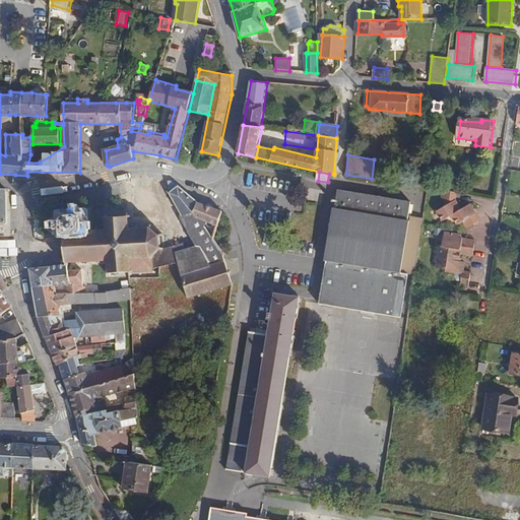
[(200,246),(209,264),(225,260),(222,254),(212,236),(202,222),(203,220),(216,224),(221,210),(198,202),(179,186),(174,182),(169,181),(172,193),(200,246)]
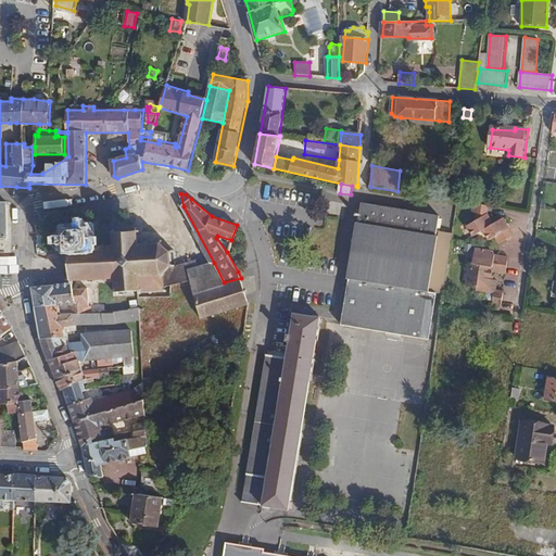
[(488,215),(489,205),(483,204),(474,203),(471,212),(476,213),(475,217),(478,222),(468,229),(475,238),(484,230),(492,241),(497,237),(503,243),(509,239),(514,237),(513,236),(514,235),(509,228),(510,227),(503,217),(494,224),(488,215)]
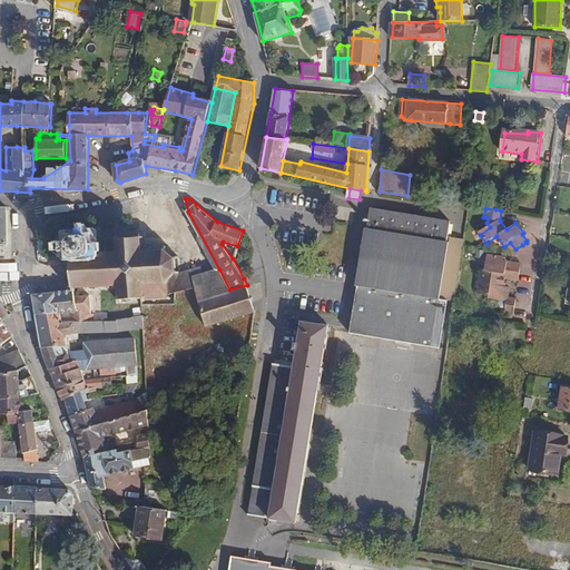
[(455,303),(464,245),(451,243),(448,243),(450,229),(451,223),(371,209),(370,219),(367,228),(366,228),(356,285),(360,285),(351,335),(440,350),(448,302),(455,303)]
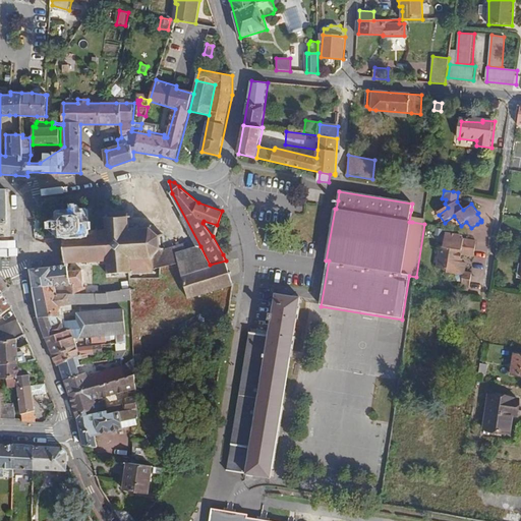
[(162,246),(161,237),(165,236),(164,233),(160,234),(153,228),(155,225),(151,223),(150,227),(140,227),(140,224),(136,224),(136,227),(131,228),(130,219),(134,219),(134,217),(134,215),(130,215),(130,213),(127,213),(127,216),(109,217),(109,214),(106,214),(106,217),(104,217),(104,219),(107,219),(107,228),(100,229),(100,226),(97,226),(97,229),(91,229),(91,227),(88,227),(83,225),(83,219),(87,219),(87,215),(82,215),(82,212),(80,212),(74,212),(74,216),(64,217),(60,217),(60,220),(64,220),(64,231),(60,231),(61,234),(64,234),(66,257),(66,261),(62,261),(63,264),(66,264),(66,266),(69,266),(69,264),(79,263),(79,266),(82,265),(82,263),(89,263),(90,265),(93,265),(92,262),(99,262),(100,264),(103,264),(102,262),(109,262),(109,272),(107,272),(107,274),(110,274),(110,277),(112,277),(112,274),(129,273),(130,276),(133,276),(133,273),(140,273),(140,275),(143,275),(143,272),(153,272),(156,275),(158,273),(155,270),(154,258),(159,252),(164,248),(162,246)]
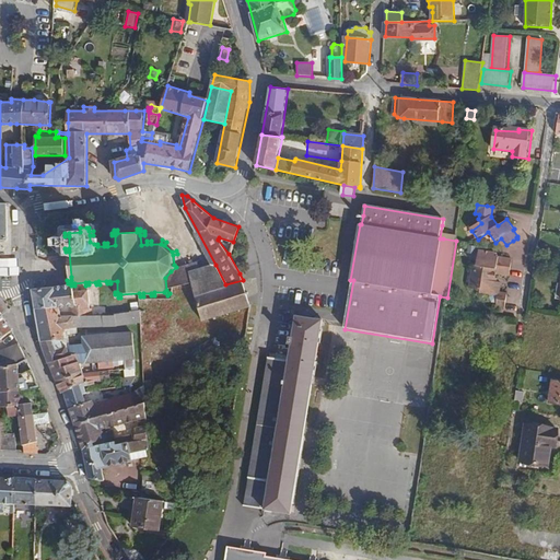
[(514,259),(501,256),(498,253),(479,249),(478,260),(513,267),(514,259)]
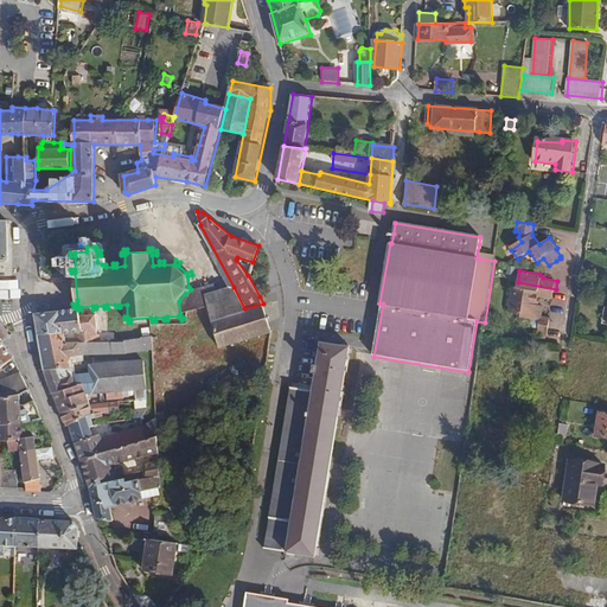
[(554,298),(556,289),(518,282),(517,286),(515,286),(512,300),(538,305),(540,295),(554,298)]
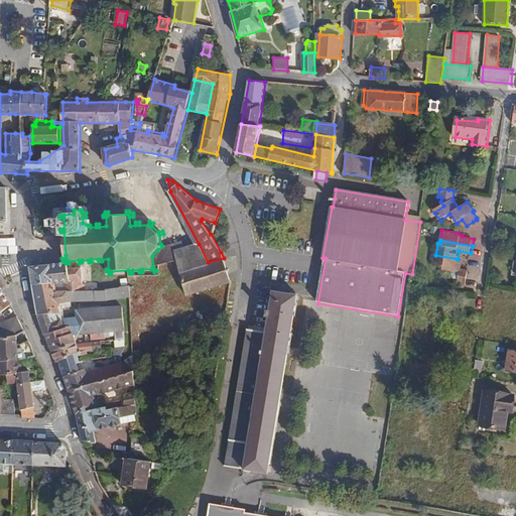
[(179,270),(190,267),(185,248),(183,242),(164,248),(163,246),(162,246),(157,250),(152,256),(153,267),(176,261),(179,270)]
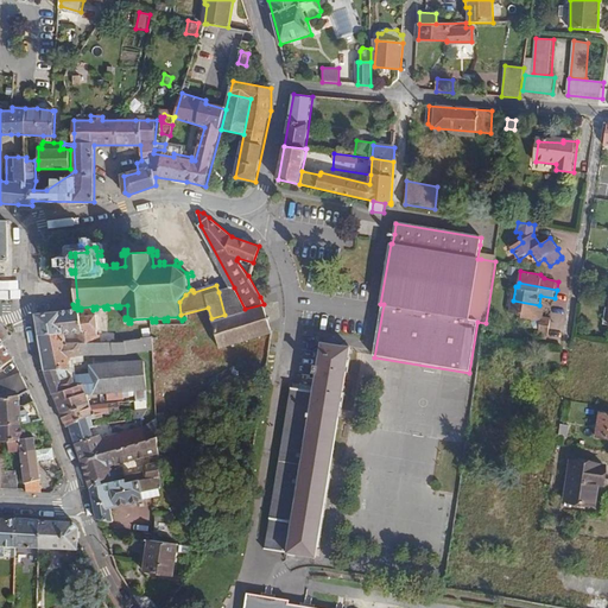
[(245,309),(234,287),(219,292),(225,315),(245,309)]
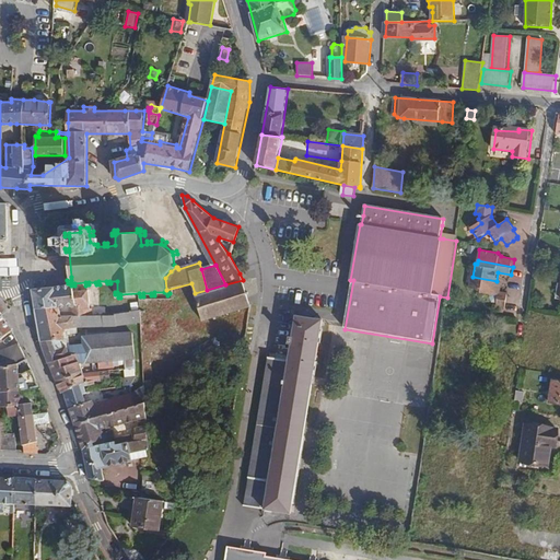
[(499,293),(501,282),(497,281),(473,277),(470,288),(480,289),(480,292),(491,293),(490,298),(492,302),(497,302),(496,308),(505,310),(508,294),(499,293)]
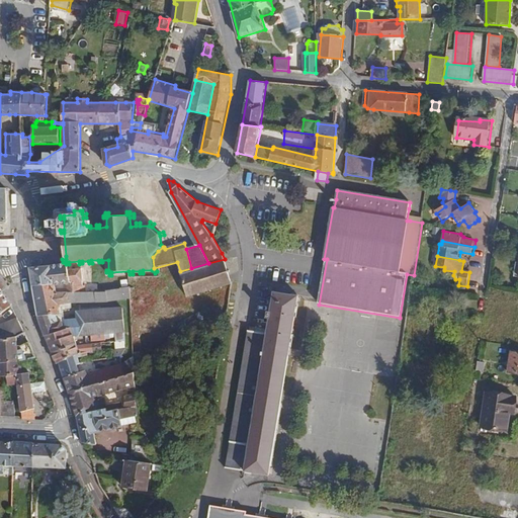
[(191,268),(180,271),(187,299),(232,287),(225,259),(208,263),(191,268)]
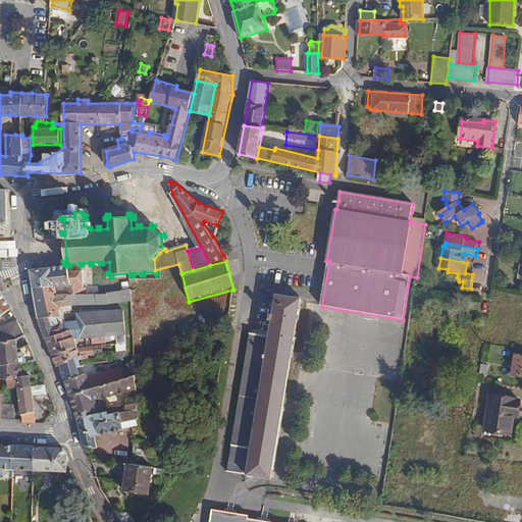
[(44,333),(58,366),(60,365),(65,380),(77,419),(84,446),(97,449),(98,445),(96,434),(123,428),(122,421),(133,420),(137,419),(139,417),(138,409),(135,357),(122,367),(88,376),(87,373),(82,375),(80,370),(86,367),(84,362),(89,360),(89,355),(92,355),(91,346),(79,347),(74,338),(92,336),(93,343),(107,342),(107,340),(112,340),(112,335),(117,334),(118,344),(114,344),(115,352),(117,360),(120,360),(127,350),(124,309),(77,314),(79,321),(59,322),(58,318),(62,317),(60,308),(69,307),(70,305),(108,304),(132,300),(132,292),(142,292),(141,279),(131,279),(131,289),(112,292),(113,297),(107,297),(107,293),(88,294),(87,288),(85,288),(84,283),(83,271),(68,272),(68,267),(69,266),(66,266),(31,269),(34,288),(40,318),(44,333)]
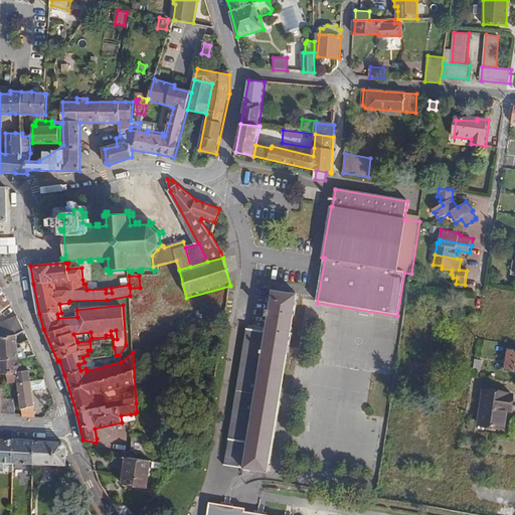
[(0,312),(11,304),(6,295),(0,286),(0,312)]
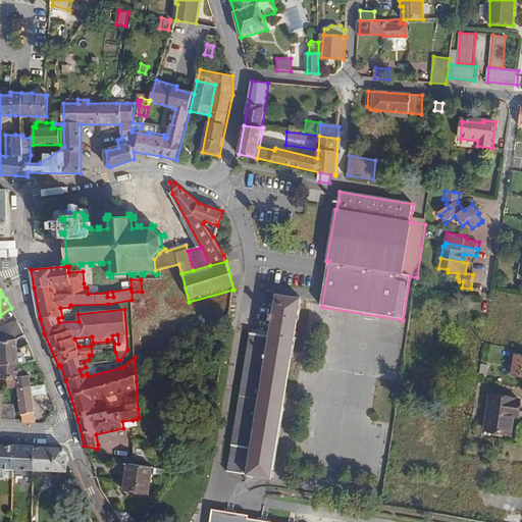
[(272,476),(304,298),(280,294),(273,336),(254,333),(229,469),(272,476)]
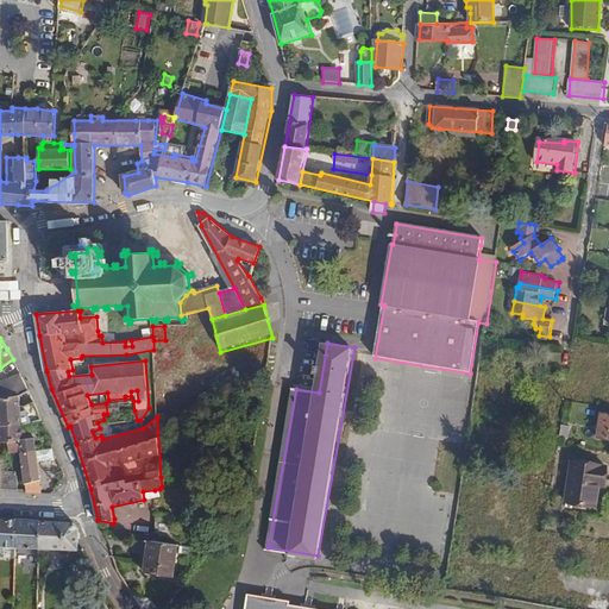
[(20,472),(7,472),(1,471),(0,454),(0,451),(0,441),(12,441),(13,451),(24,450),(27,493),(42,493),(39,481),(42,479),(39,459),(58,456),(54,446),(37,450),(36,438),(33,438),(32,434),(27,435),(26,434),(24,434),(23,425),(43,420),(35,401),(24,406),(22,406),(19,395),(30,390),(24,377),(22,374),(0,382),(0,490),(22,491),(20,472)]
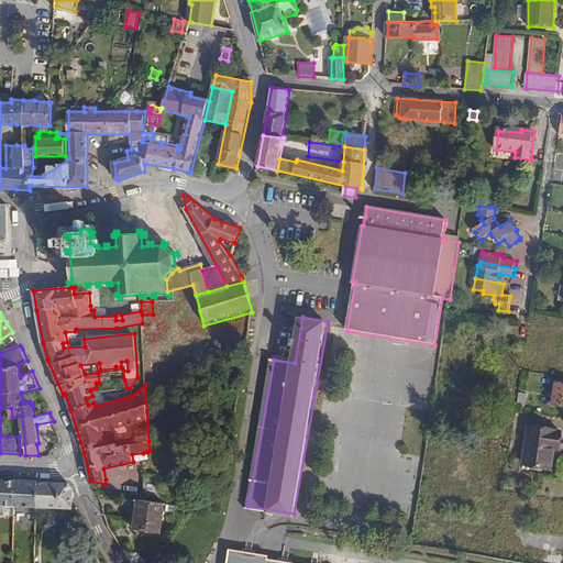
[(110,372),(98,373),(99,383),(111,381),(110,372)]
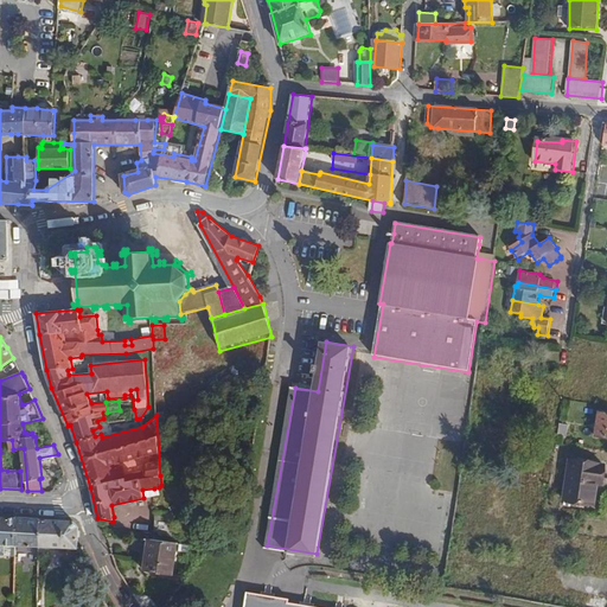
[(606,439),(606,413),(599,413),(594,436),(606,439)]
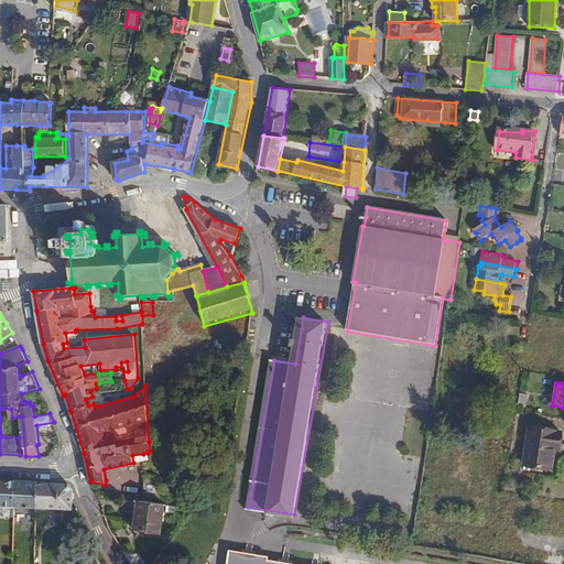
[(520,394),(519,407),(525,409),(528,394),(520,394)]
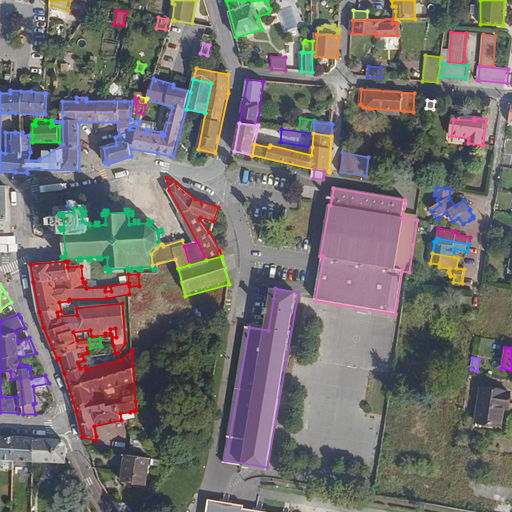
[(507,409),(510,393),(482,388),(476,422),(501,426),(505,408),(507,409)]
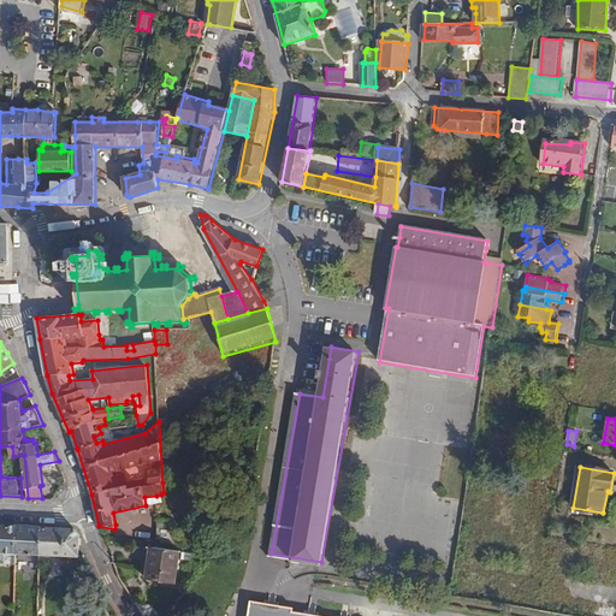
[(463,516),(469,517),(474,489),(468,487),(463,516)]
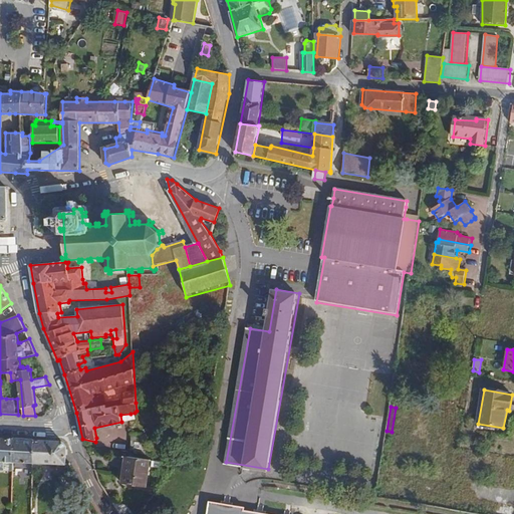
[(131,420),(131,414),(120,415),(121,422),(131,420)]
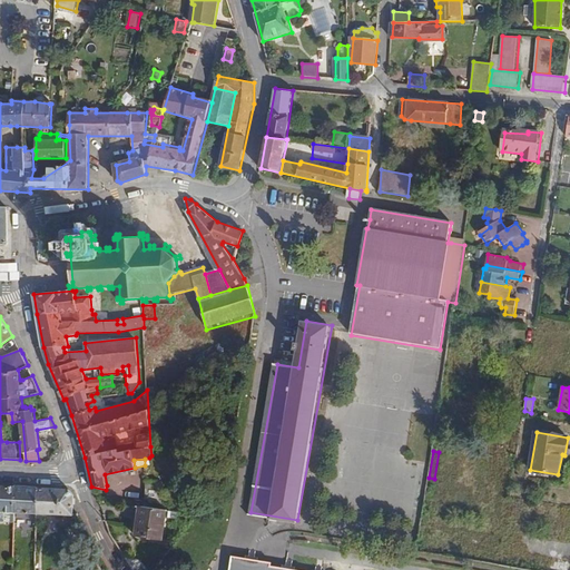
[(70,491),(16,489),(0,487),(0,512),(15,513),(37,514),(37,513),(47,513),(74,517),(75,497),(70,491)]
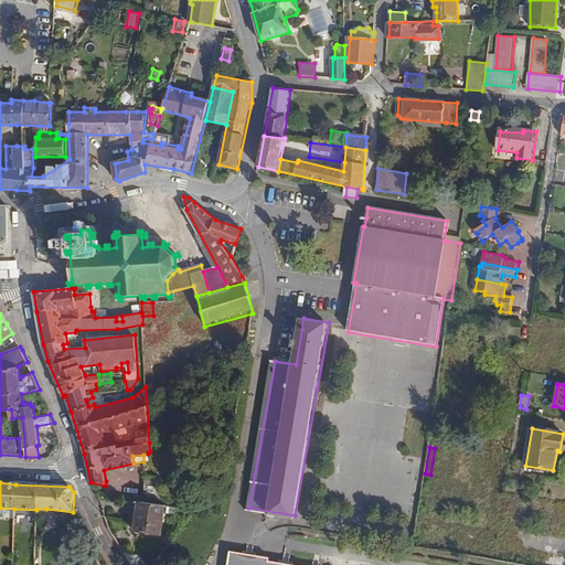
[(161,500),(161,486),(145,484),(144,502),(148,503),(148,499),(161,500)]
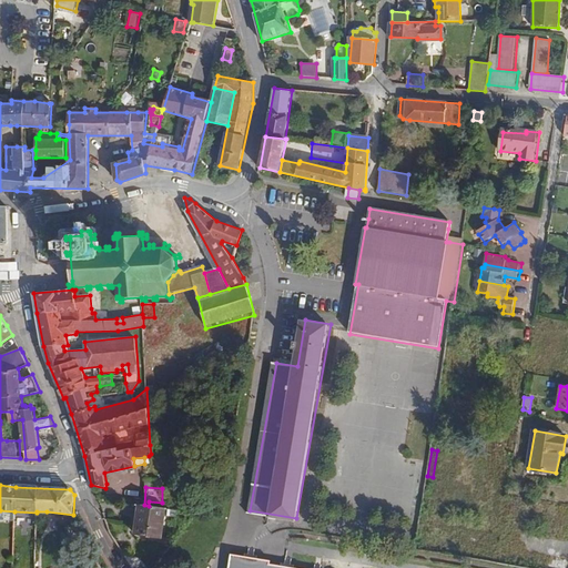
[(213,500),(210,513),(216,513),(219,501),(213,500)]
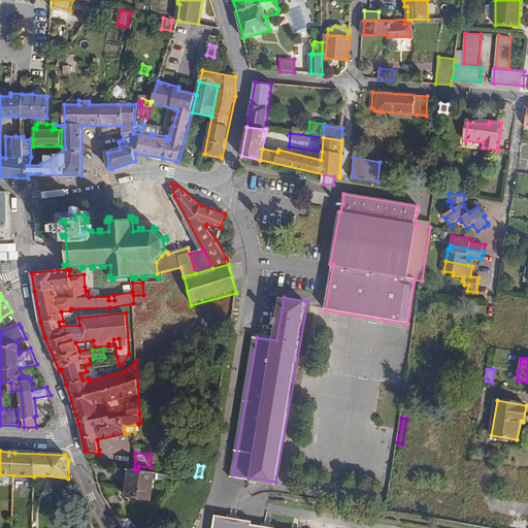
[(152,499),(155,472),(138,470),(134,469),(133,469),(131,484),(129,484),(128,495),(152,499)]
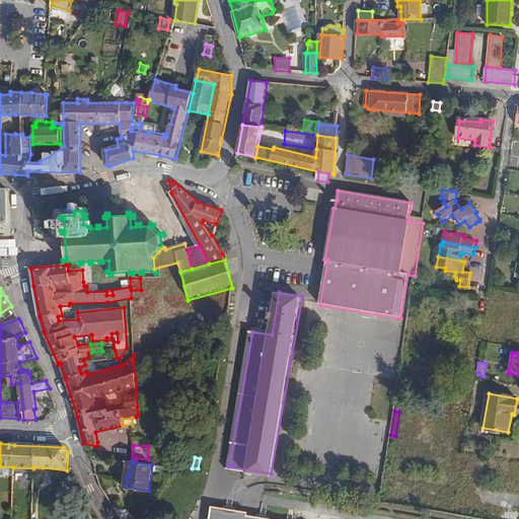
[(404,484),(403,492),(414,493),(415,486),(404,484)]
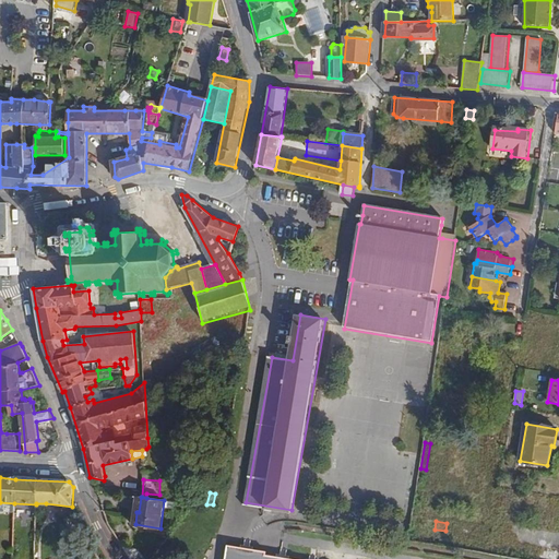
[(296,558),(268,554),(268,551),(229,544),(227,558),(296,558)]
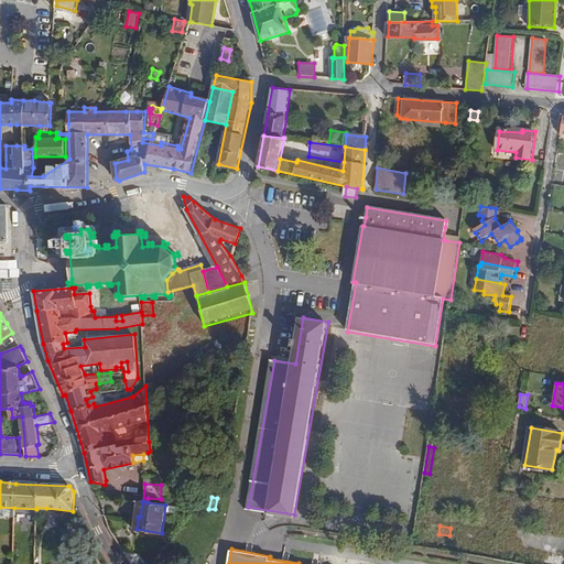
[(147,563),(140,554),(125,552),(132,563),(147,563)]
